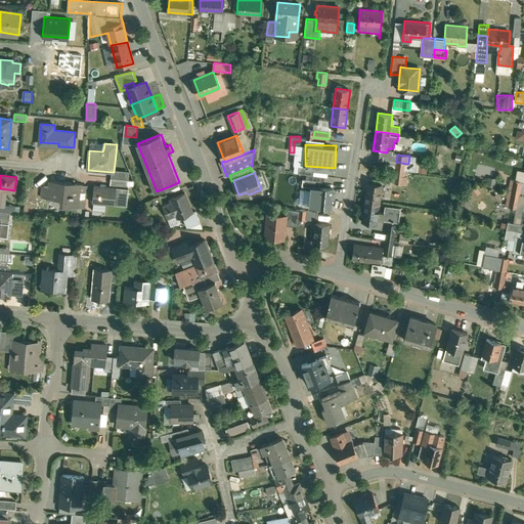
[(404,176),(394,175),(393,182),(406,184),(407,176),(405,175),(404,175),(404,176)]
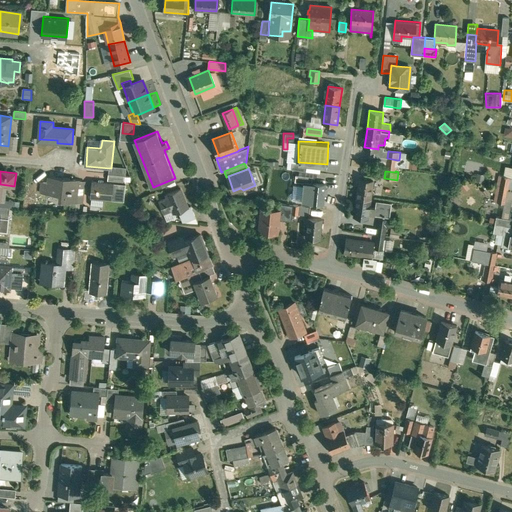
[(312,175),(296,173),(295,180),(304,181),(304,180),(312,181),(312,175)]
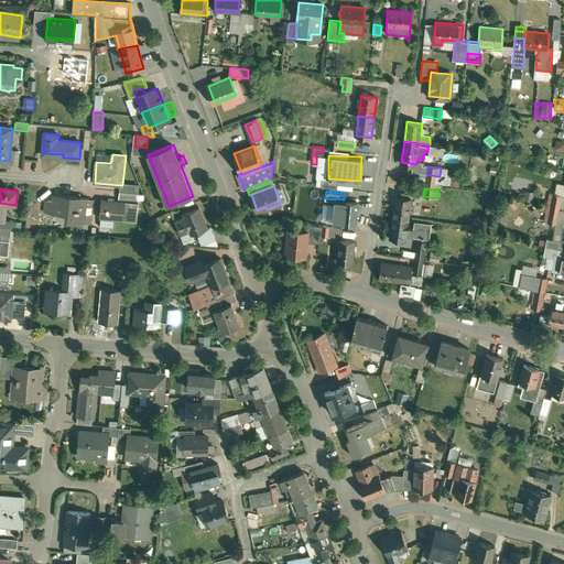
[(533,192),(525,191),(524,199),(532,201),(533,192)]
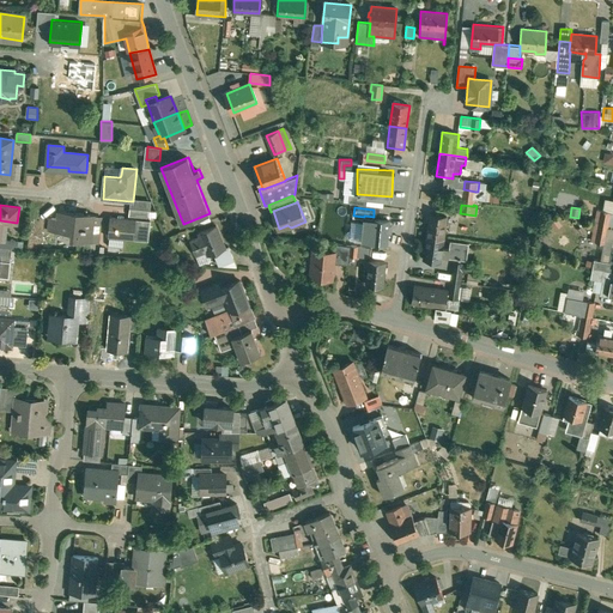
[(611,211),(598,208),(595,223),(607,225),(611,211)]
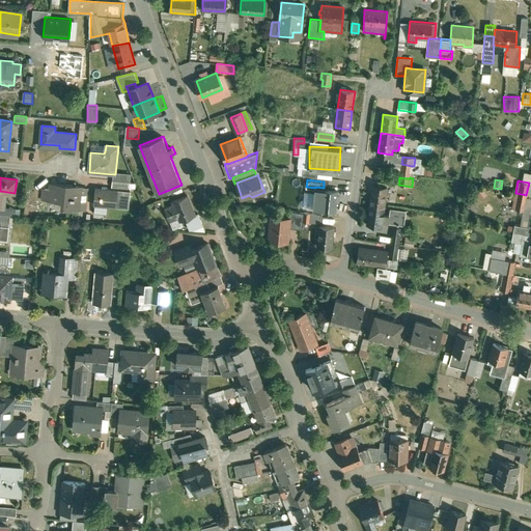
[(82,187),(52,184),(51,190),(50,200),(60,201),(60,200),(63,200),(63,208),(80,210),(82,187)]
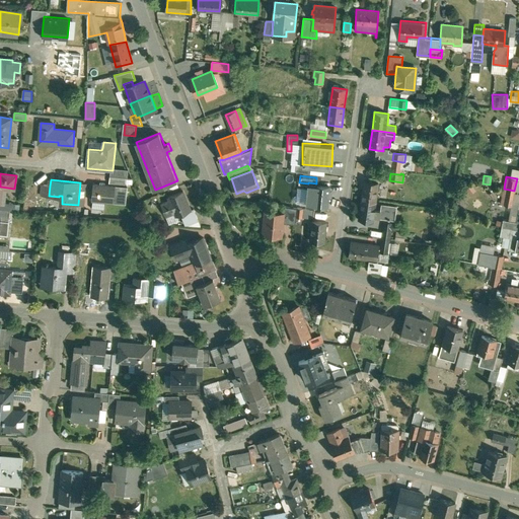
[(379,182),(364,180),(361,201),(362,201),(376,203),(379,182)]
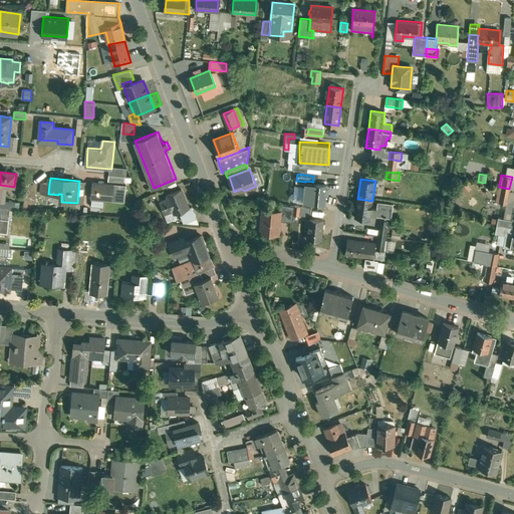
[(313,182),(305,181),(305,182),(302,201),(325,204),(327,184),(313,182)]
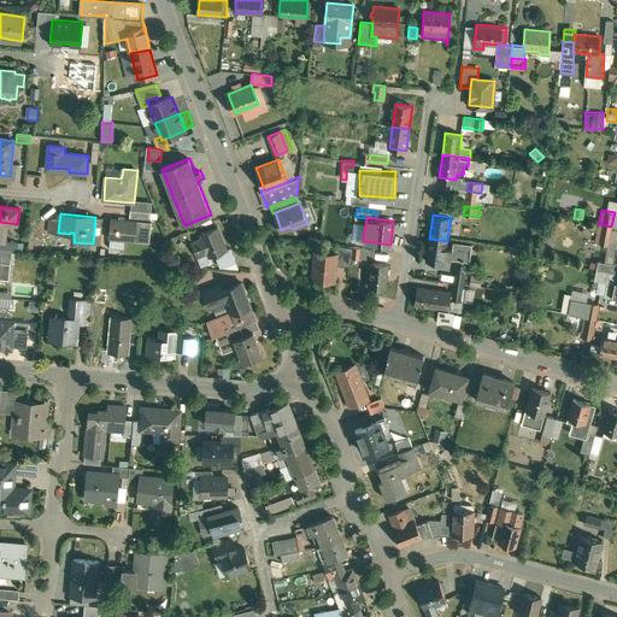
[(152,222),(111,218),(110,239),(150,242),(152,222)]
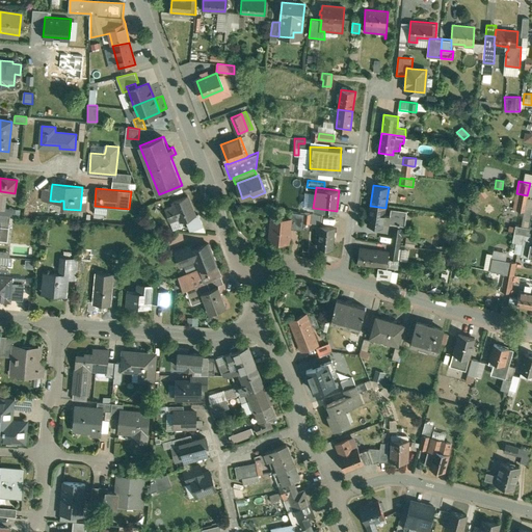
[(484,190),(479,194),(482,198),(487,194),(484,190)]
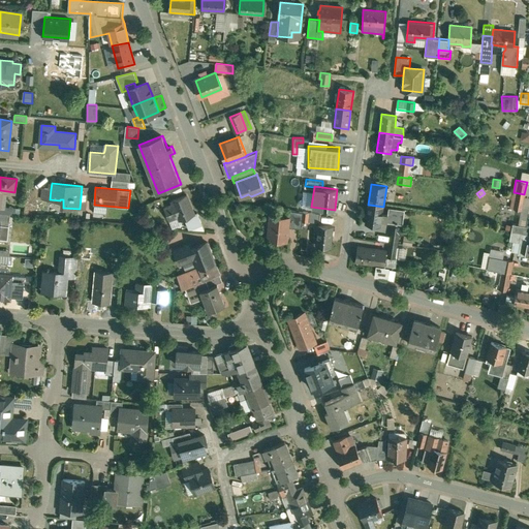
[(524,194),(514,192),(510,207),(522,210),(524,194)]
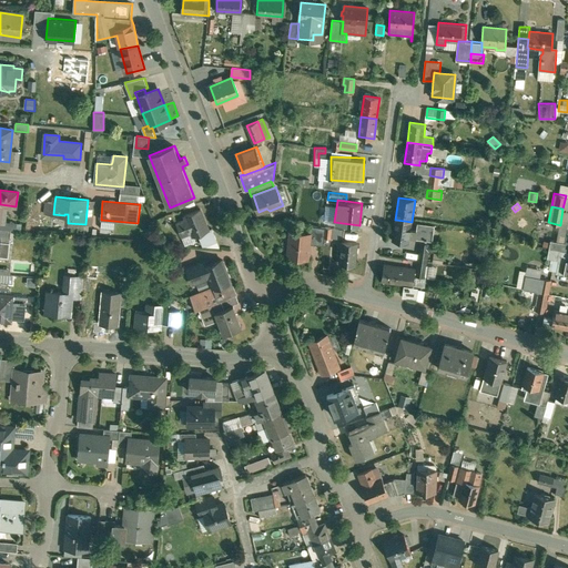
[(201,209),(185,215),(186,219),(176,223),(182,236),(192,233),(193,236),(199,234),(209,230),(201,209)]
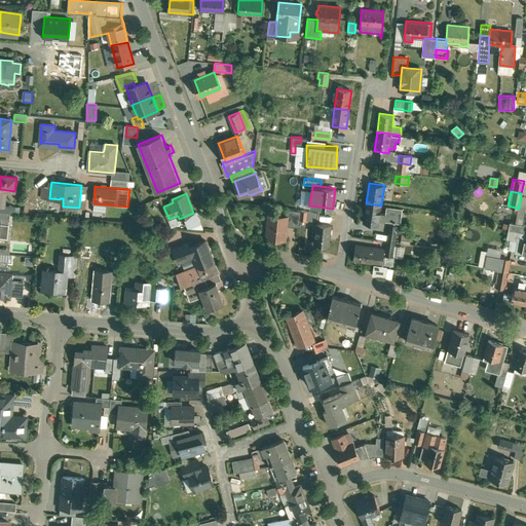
[(381,205),(367,203),(364,221),(379,223),(379,218),(380,211),(381,205)]
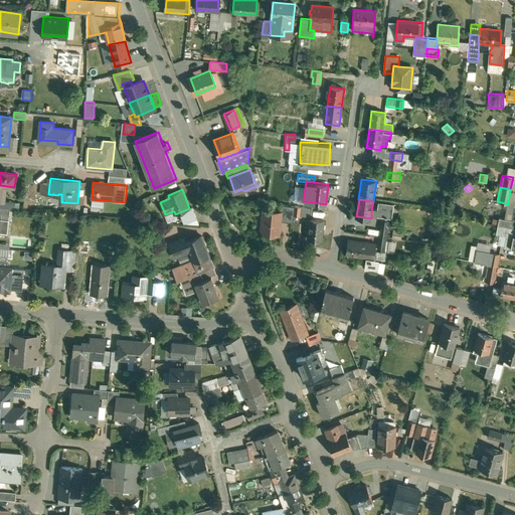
[(19,202),(0,200),(0,206),(10,208),(19,209),(19,202)]
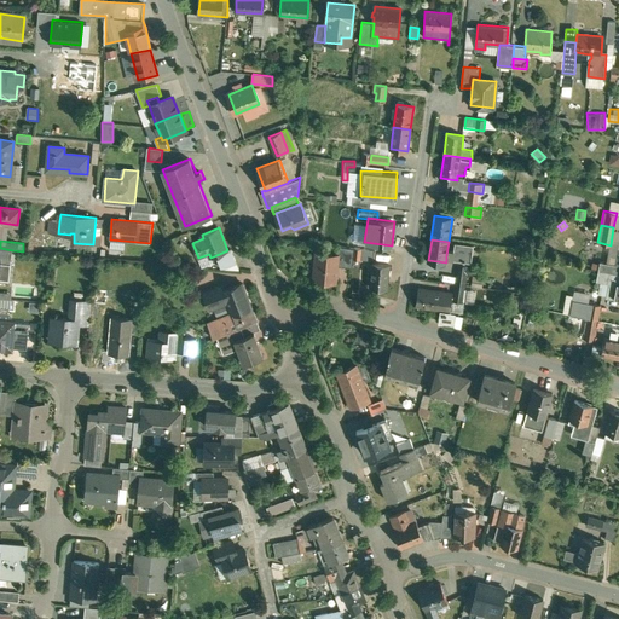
[(469,244),(456,243),(455,249),(447,248),(446,256),(467,260),(469,244)]
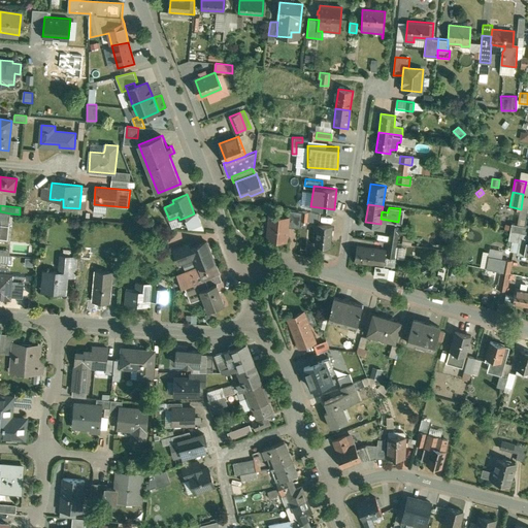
[(298,211),(289,209),(288,217),(289,217),(288,227),(301,228),(301,221),(302,211),(298,211)]
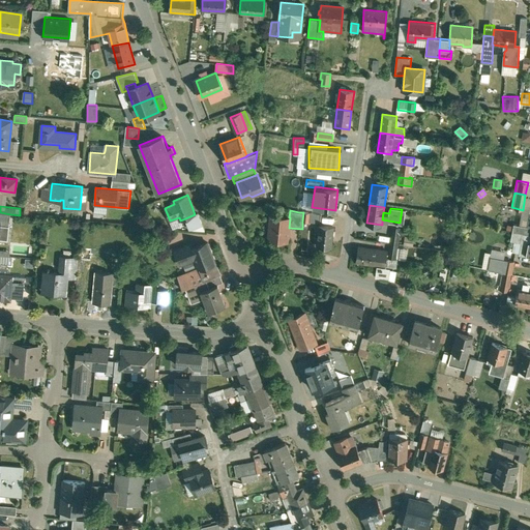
[(0,212),(0,221),(1,222),(1,225),(9,226),(10,214),(0,212)]
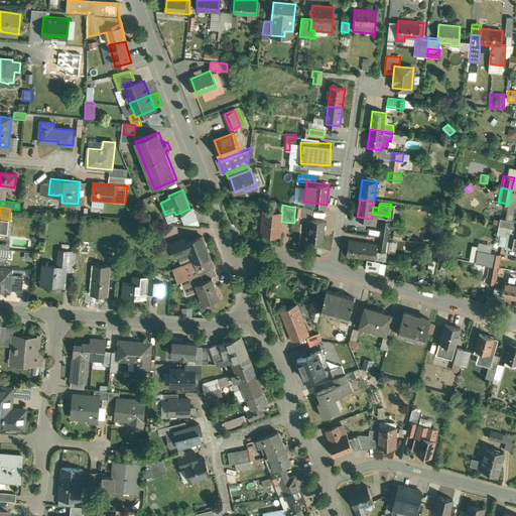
[(189,209),(180,213),(184,223),(200,224),(192,207),(189,209)]
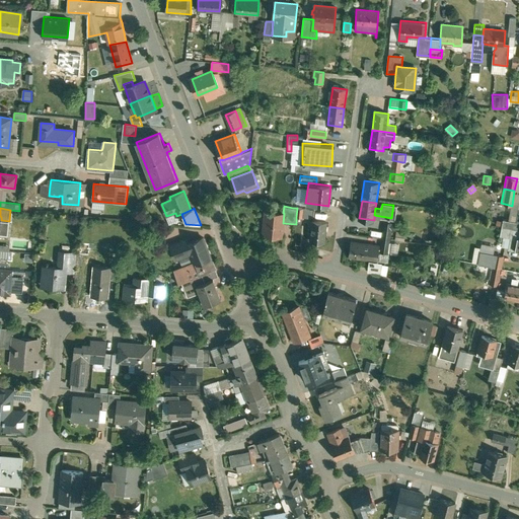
[(283,213),(266,212),(264,234),(282,236),(283,223),(284,213),(283,213)]
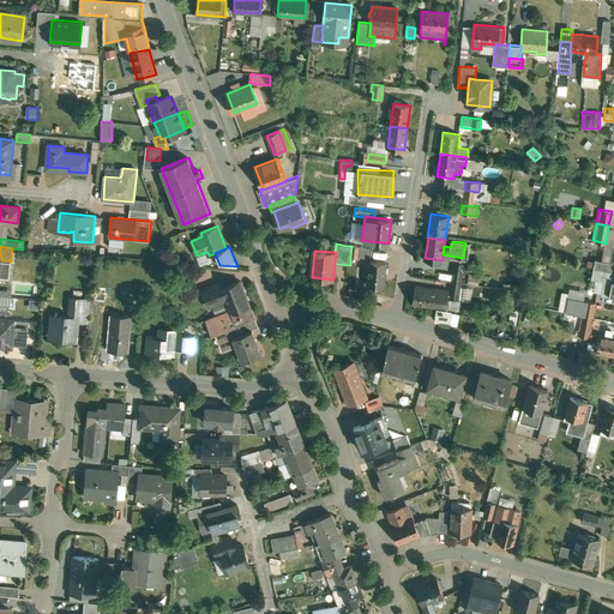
[(611,262),(595,259),(594,269),(613,272),(613,268),(613,263),(611,263),(611,262)]
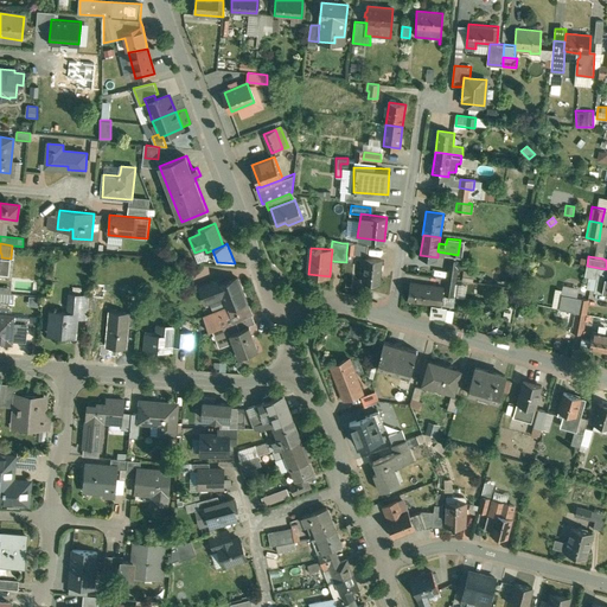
[(460,260),(451,257),(447,278),(458,279),(459,267),(465,268),(466,261),(460,260)]
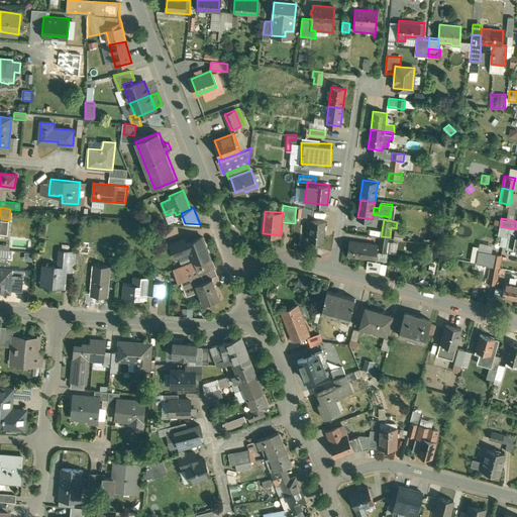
[(325,221),(311,220),(309,239),(323,240),(325,221)]
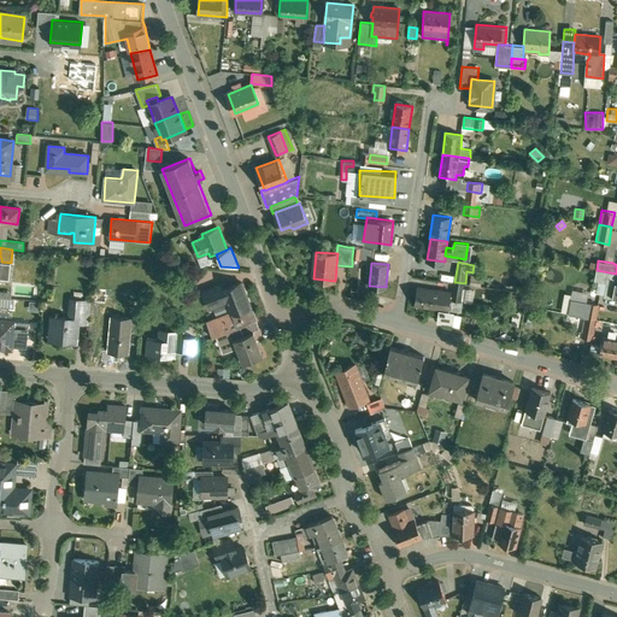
[(616,274),(597,270),(594,280),(606,282),(604,295),(612,298),(616,274)]
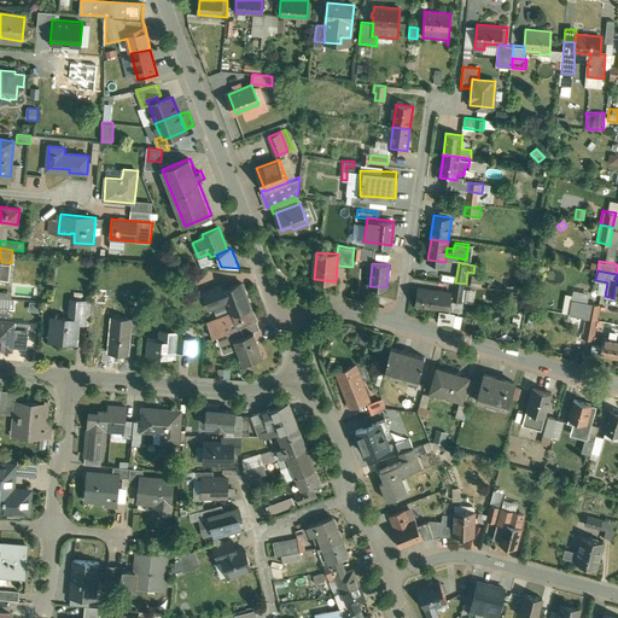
[(481,287),(482,275),(471,275),(470,286),(481,287)]
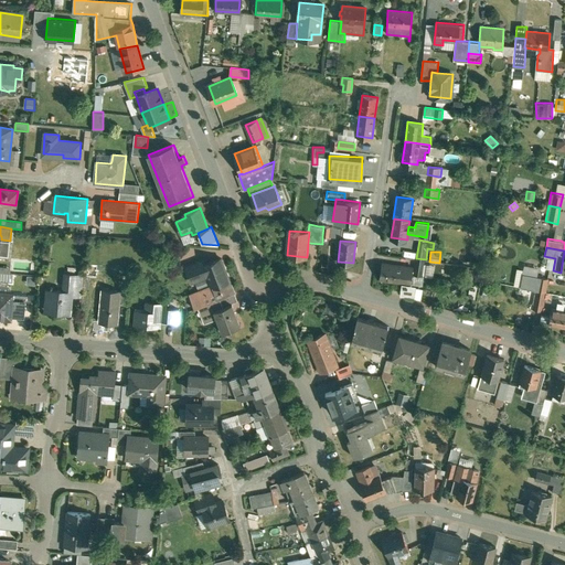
[(204,265),(204,266),(208,275),(212,287),(230,280),(222,258),(204,265)]
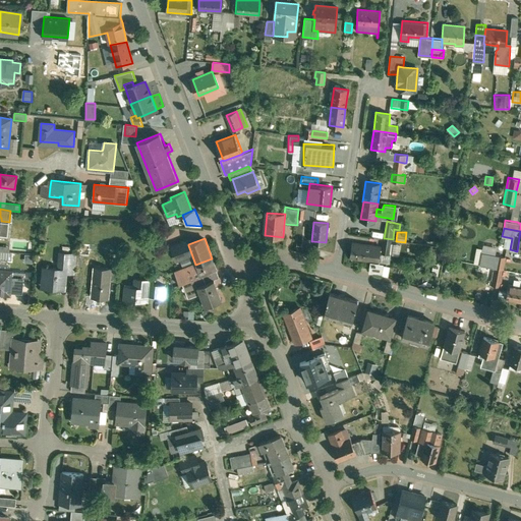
[(393,239),(384,238),(383,252),(391,253),(391,249),(394,250),(395,244),(392,243),(393,239)]
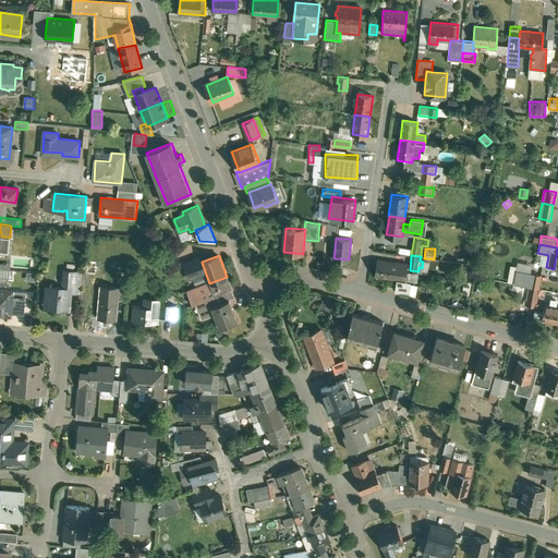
[(201,257),(183,264),(189,278),(205,271),(202,263),(202,262),(201,257)]
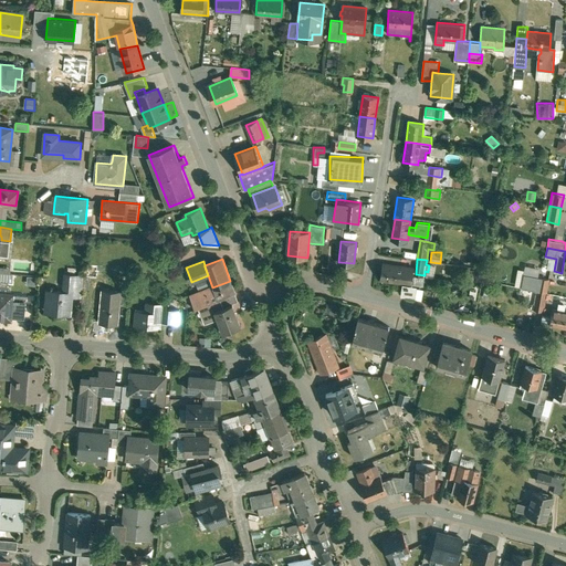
[(405,266),(384,263),(381,280),(402,282),(405,266)]
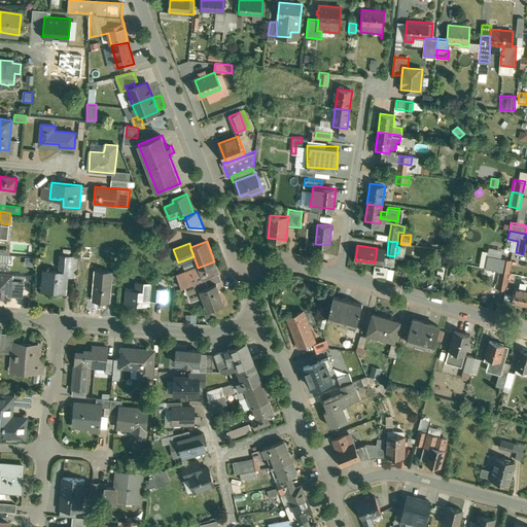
[(59,271),(43,269),(42,281),(50,281),(49,291),(67,293),(69,268),(70,255),(60,254),(59,271)]
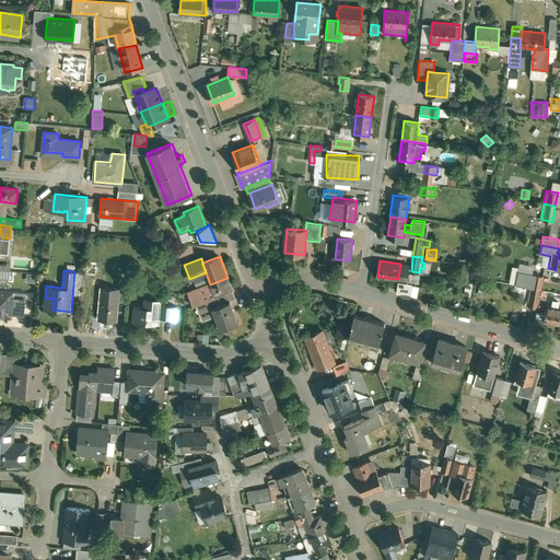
[(83,271),(74,271),(73,284),(82,286),(83,271)]
